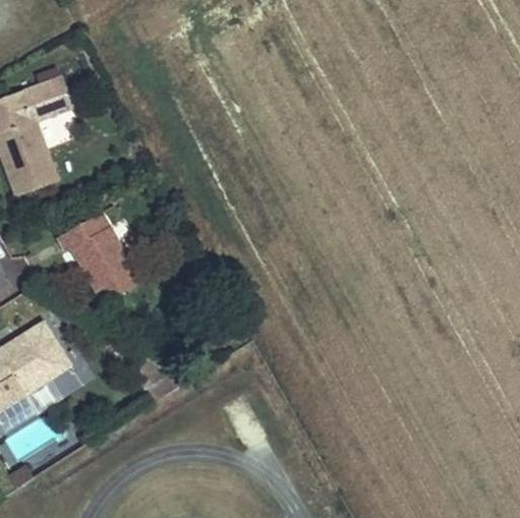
[(61,75),(58,65),(38,72),(42,83),(61,75)]
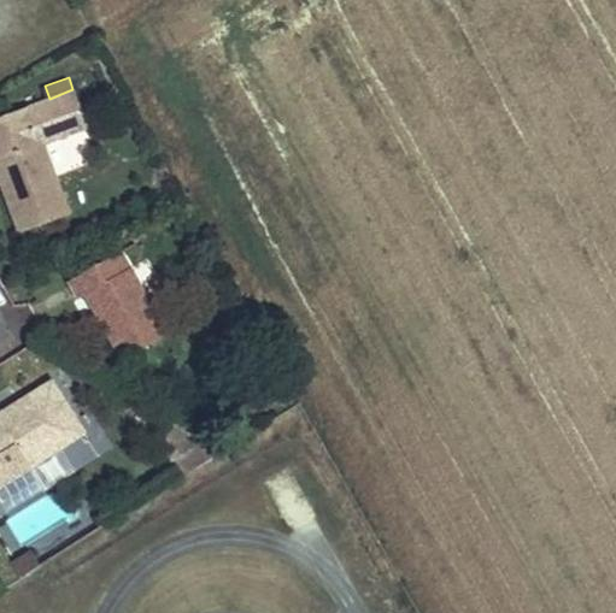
[(69,210),(42,141),(87,125),(72,89),(50,99),(0,116),(0,174),(0,175),(7,172),(10,180),(4,182),(21,228),(69,210)]
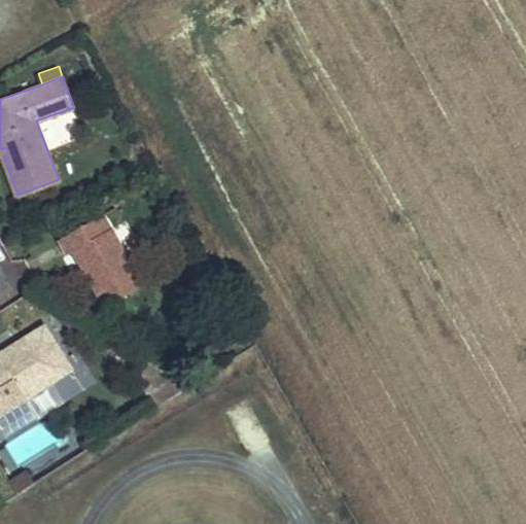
[(111,228),(103,213),(93,218),(101,233),(111,228)]
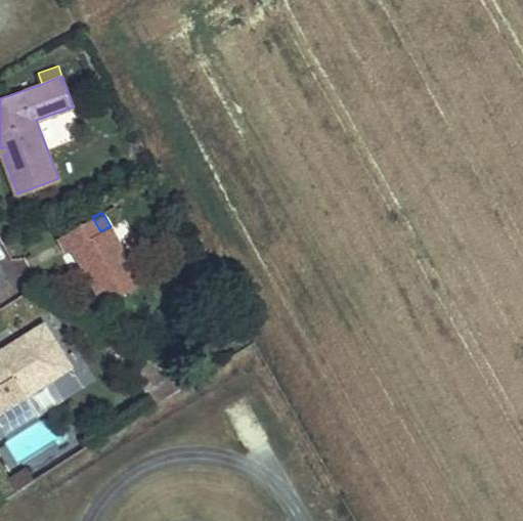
[(141,281),(111,226),(100,231),(92,217),(59,236),(68,251),(74,248),(104,303),(141,281)]
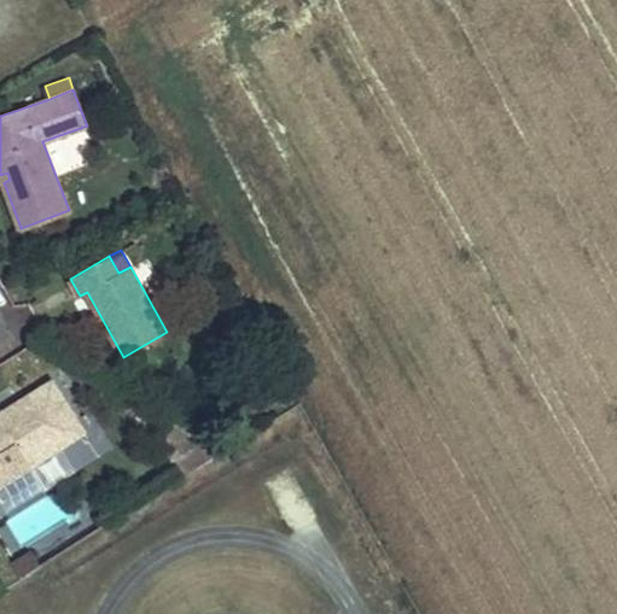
[(38,319),(25,292),(4,303),(16,329),(38,319)]
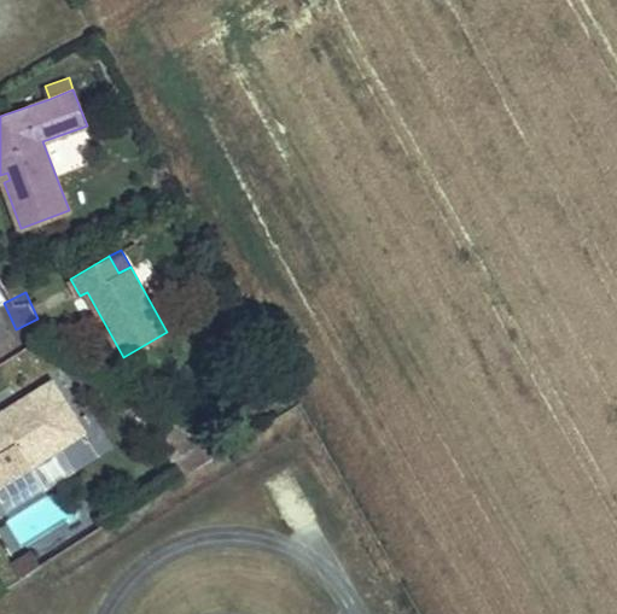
[(104,322),(98,311),(92,315),(98,325),(104,322)]
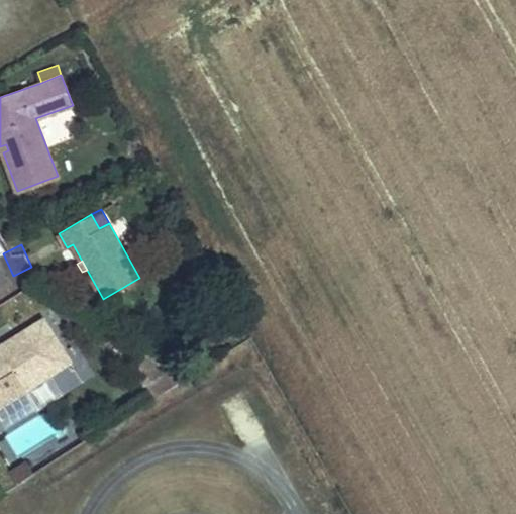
[(24,390),(71,361),(43,317),(17,333),(22,340),(3,352),(0,347),(0,418),(30,399),(24,390)]
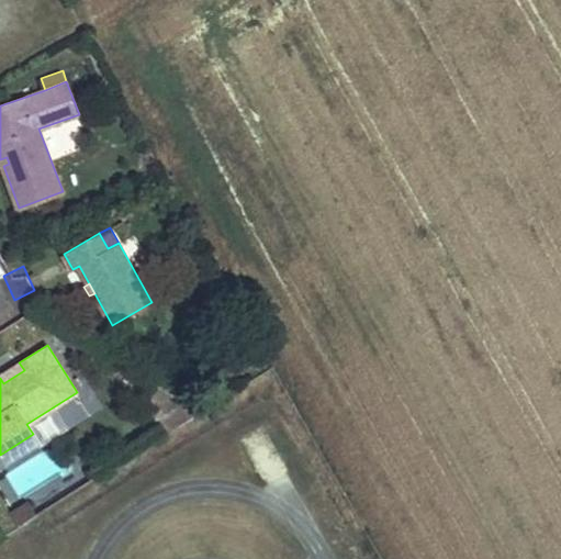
[(0,378),(3,383),(24,370),(19,362),(0,375),(0,378)]
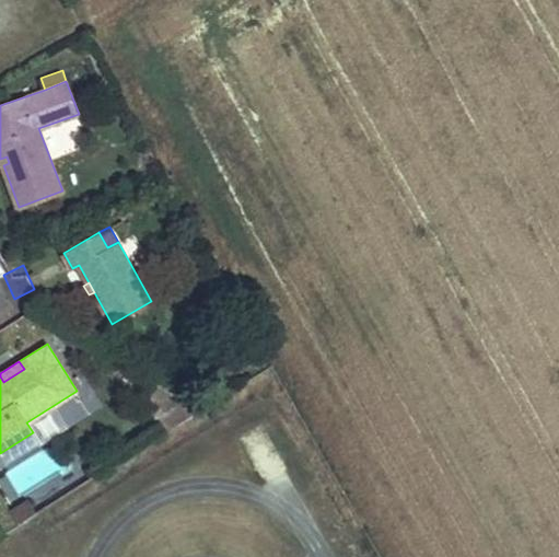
[(159,402),(174,391),(161,382),(151,390),(159,402)]
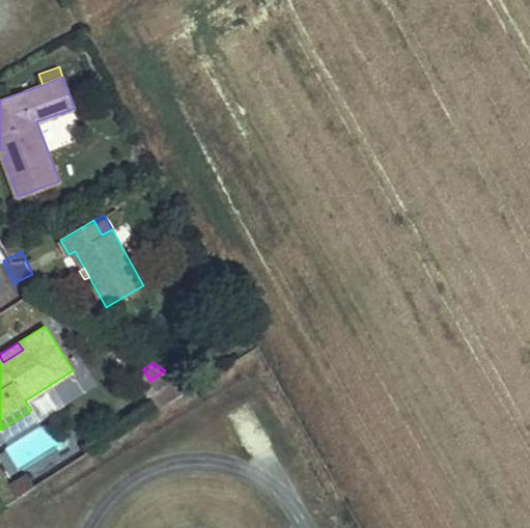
[(150,381),(143,369),(138,373),(159,408),(165,404),(150,381)]
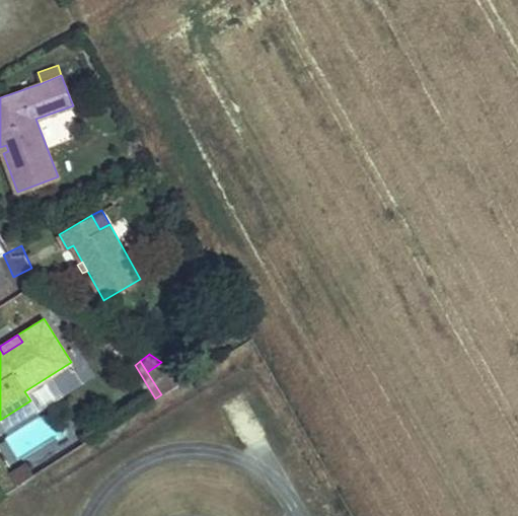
[(38,412),(84,382),(71,362),(24,391),(30,400),(38,412)]
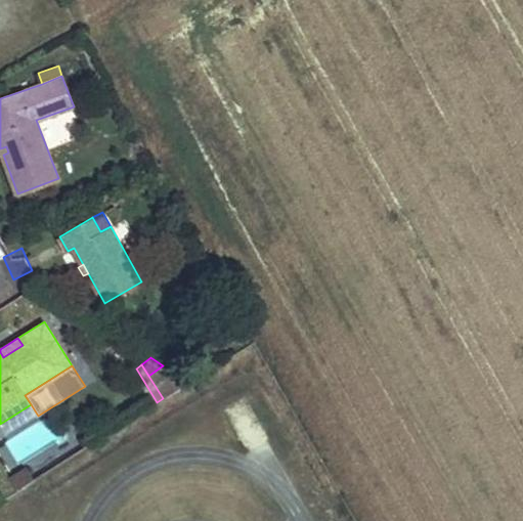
[(190,381),(163,365),(148,376),(163,398),(190,381)]
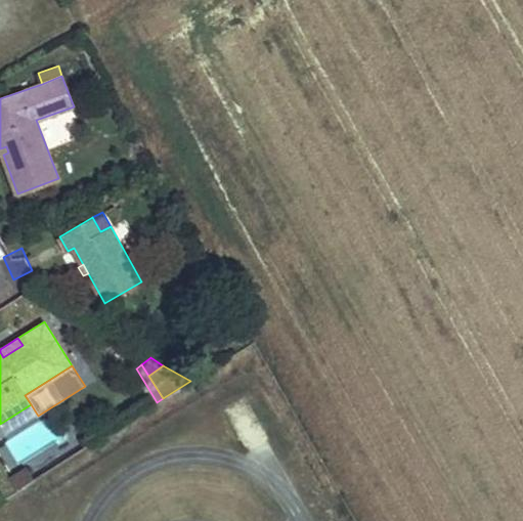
[(34,478),(28,468),(16,475),(18,478),(13,481),(18,488),(34,478)]
